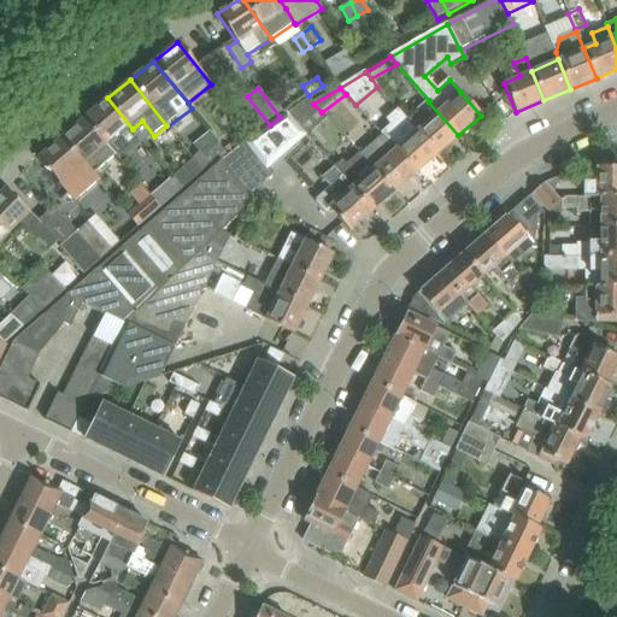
[(258,134),(270,125),(247,97),(236,104),(258,134)]
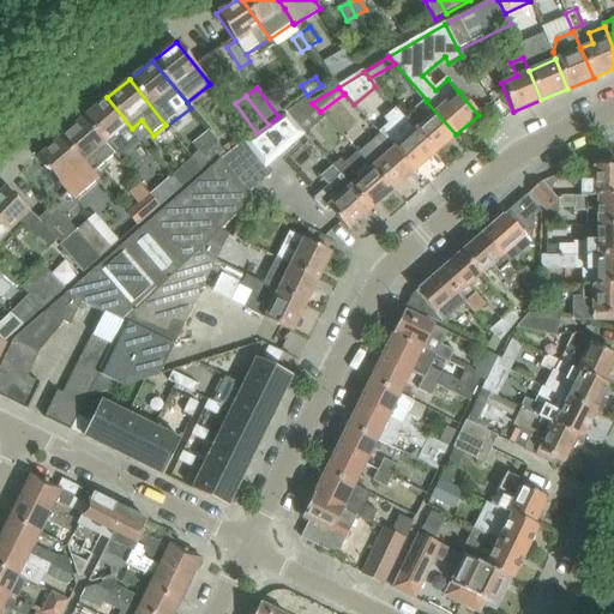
[(119,139),(132,128),(107,97),(106,98),(83,118),(115,155),(125,146),(119,139)]
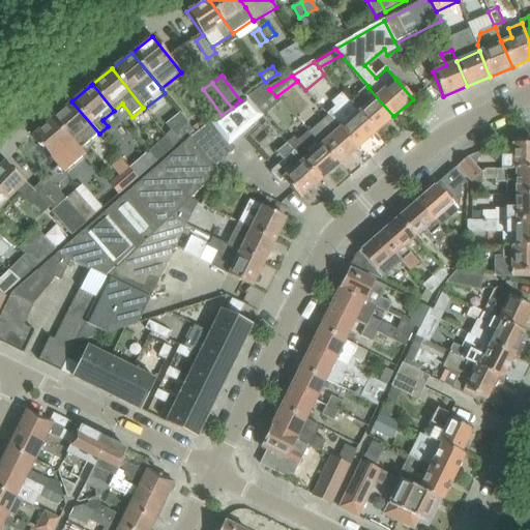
[(376,133),(393,116),(367,87),(349,104),(376,133)]
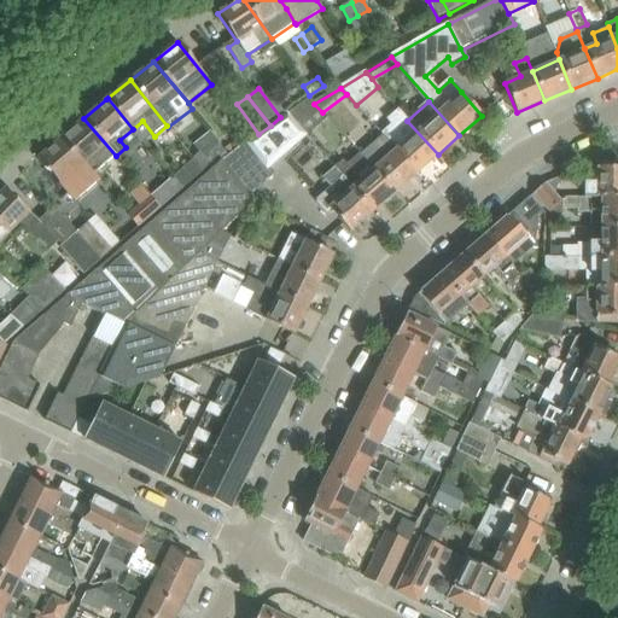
[(383,135),(386,139),(417,174),(438,155),(407,121),(400,111),(388,122),(392,127),(383,135)]
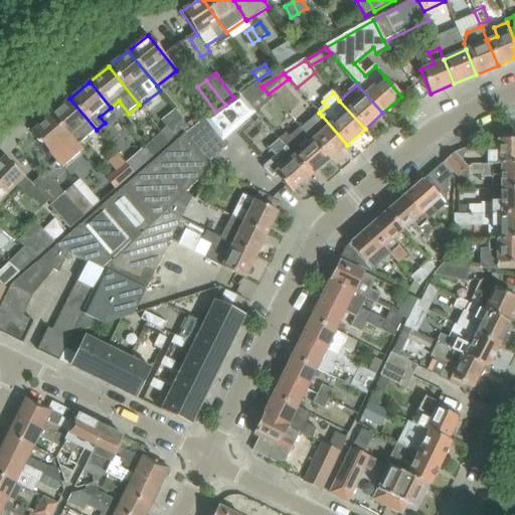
[(224,143),(256,114),(239,95),(233,98),(225,105),(215,112),(205,119),(190,131),(185,135),(207,164),(213,159),(220,167),(228,161),(221,152),(227,147),(224,143)]
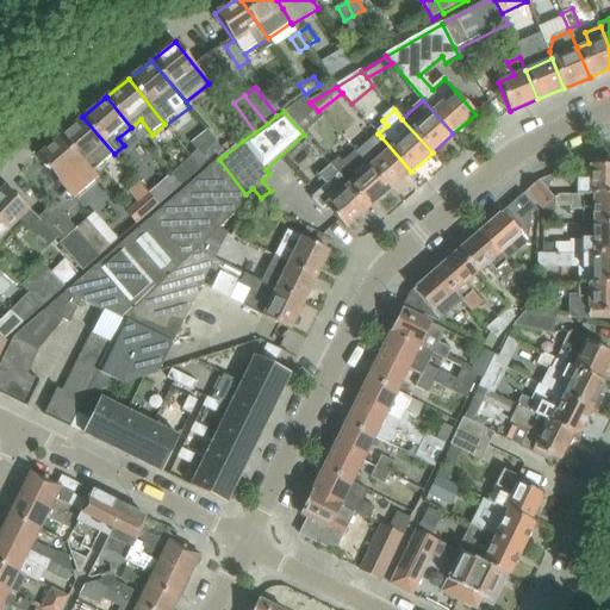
[(82,117),(60,137),(92,174),(114,154),(82,117)]
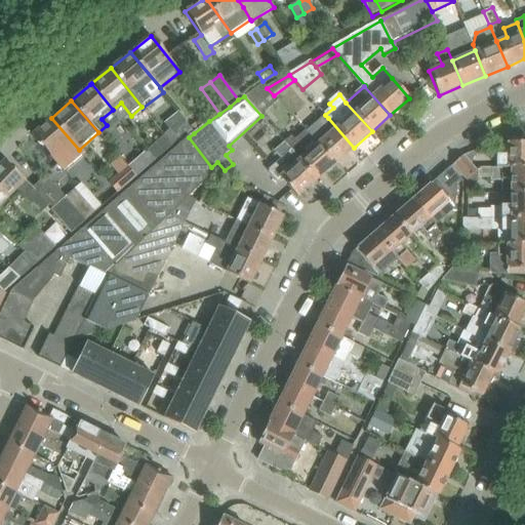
[(335,163),(354,148),(328,118),(325,115),(307,130),(335,163)]
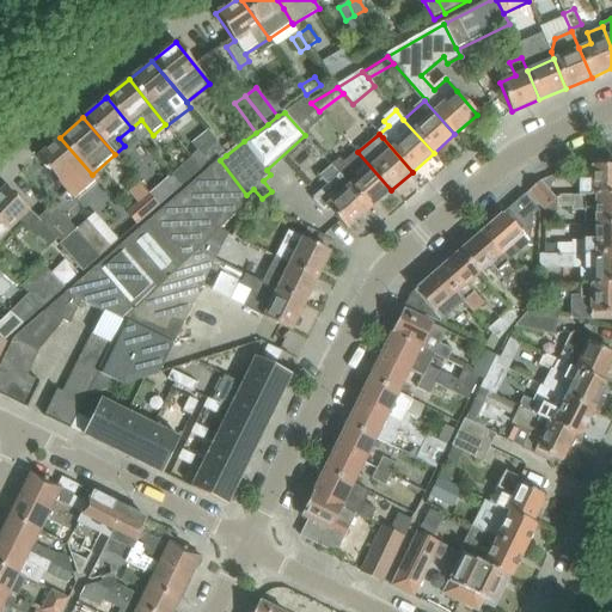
[(60,138),(37,158),(73,200),(97,179),(92,175),(60,138)]
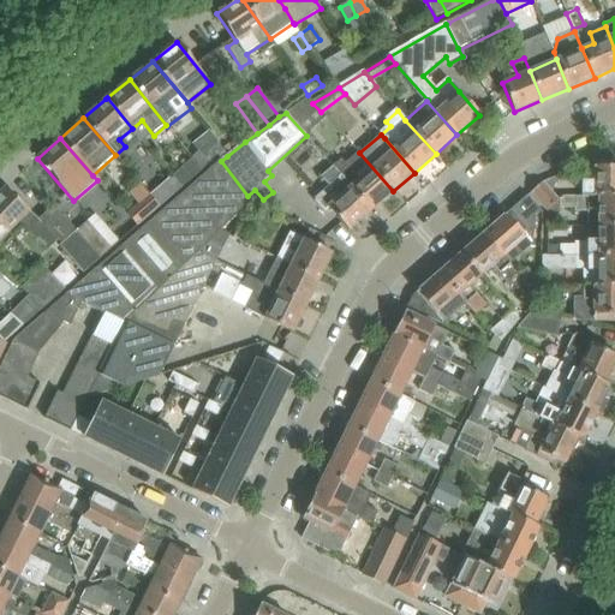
[(203,171),(206,174),(221,161),(227,156),(219,145),(208,155),(204,151),(193,160),(203,171)]
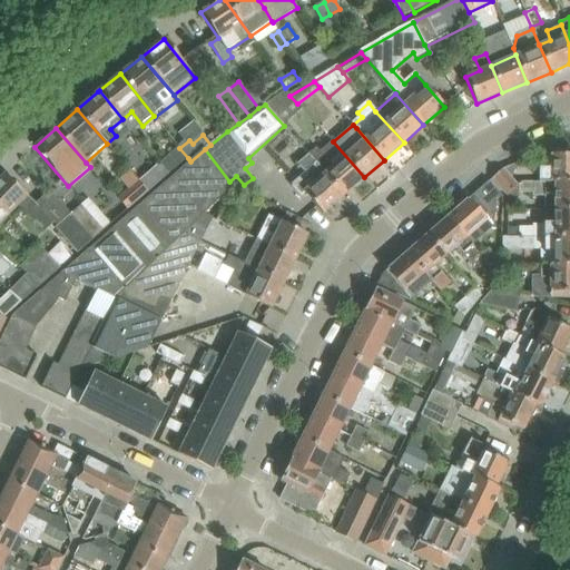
[(318,149),(310,157),(343,196),(364,177),(333,141),(332,141),(321,151),(318,149)]
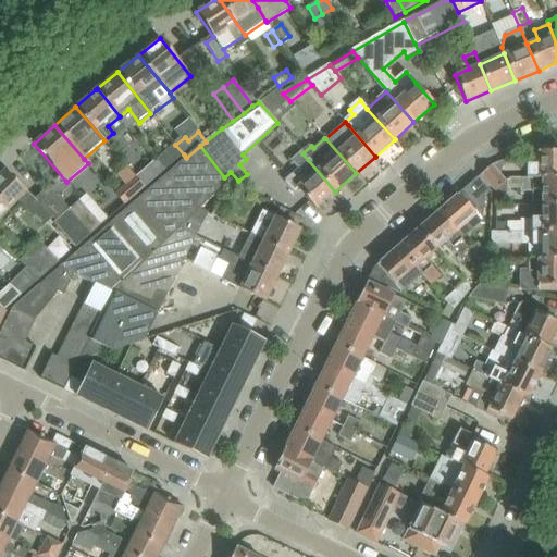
[(164,171),(184,155),(175,145),(157,161),(164,171)]
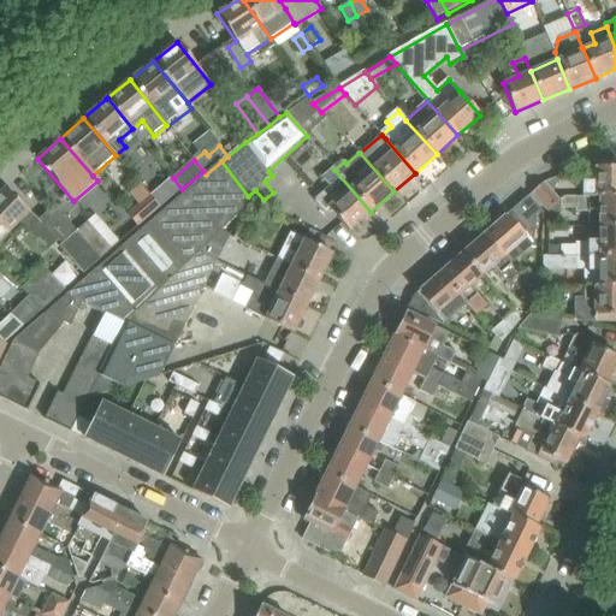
[(188,262),(199,253),(221,231),(241,211),(248,196),(221,161),(206,175),(152,221),(188,262)]
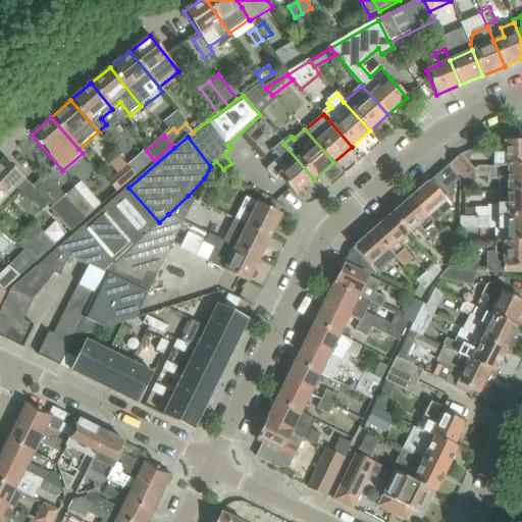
[(494,167),(521,166),(521,141),(521,142),(521,138),(504,138),(504,155),(494,155),(494,167)]
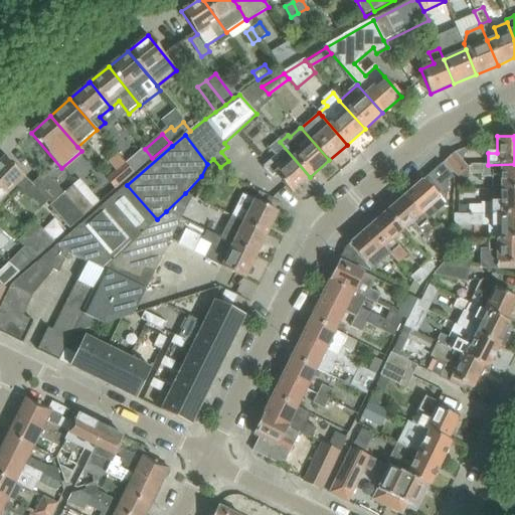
[(292,193),(310,177),(280,142),(269,151),(276,158),(264,169),(272,178),(272,177),(275,174),(285,186),(292,193)]
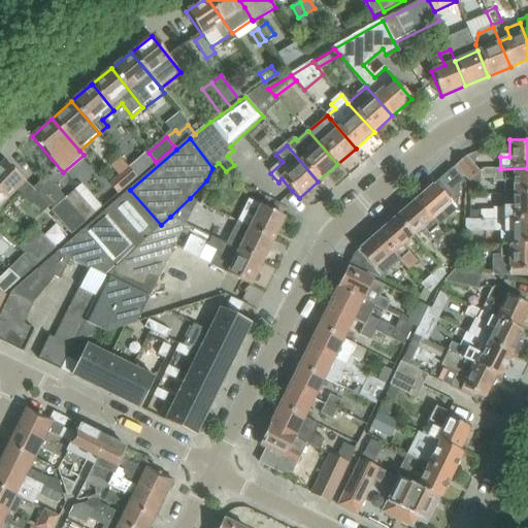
[(137,178),(156,162),(149,153),(129,169),(137,178)]
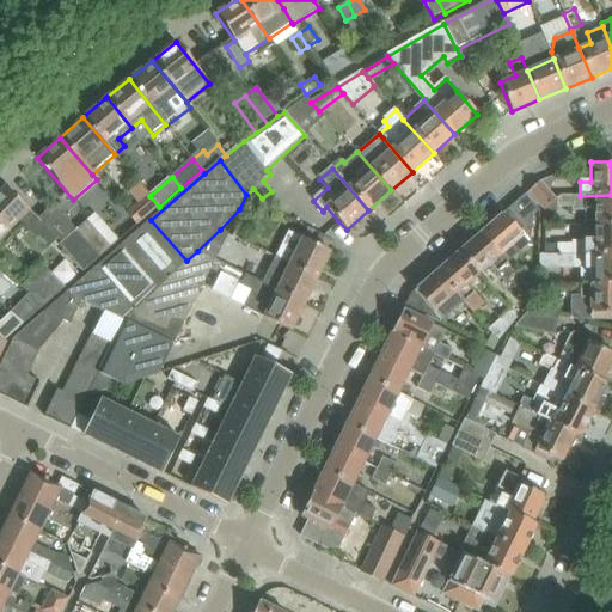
[(555,200),(539,182),(528,191),(544,209),(555,200)]
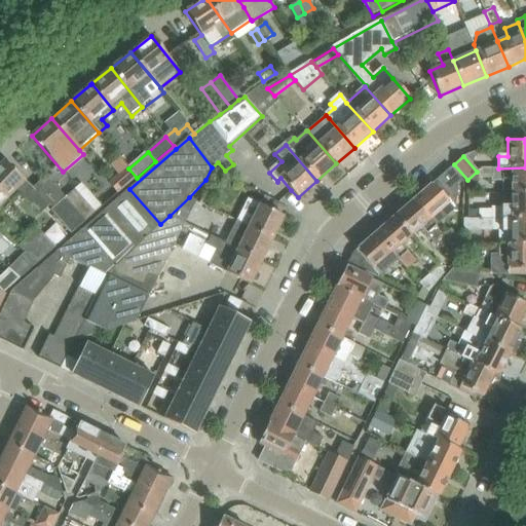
[(49,205),(4,160),(0,164),(0,192),(10,202),(16,195),(38,217),(49,205)]
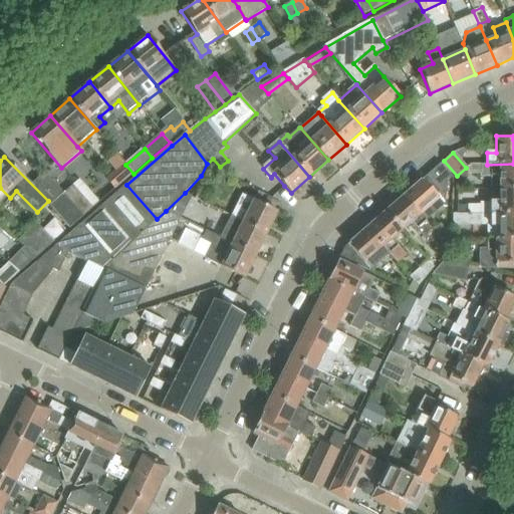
[(441,164),(423,179),(419,183),(414,187),(404,196),(427,222),(446,205),(439,198),(446,192),(446,181),(452,178),(453,177),(441,164)]
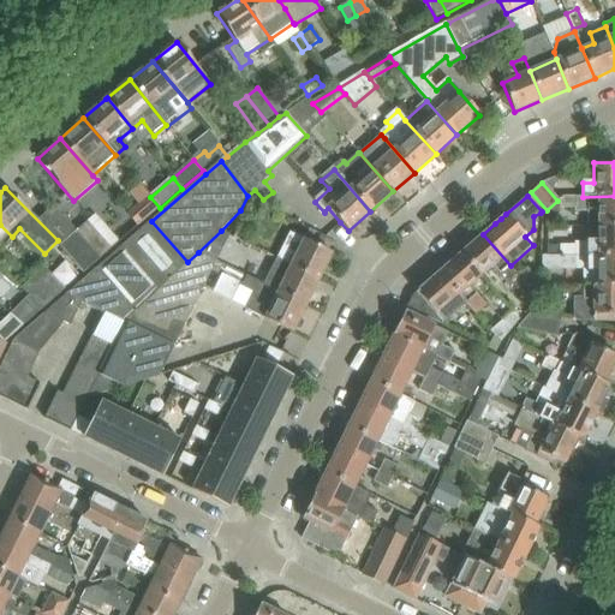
[(589,209),(589,227),(614,226),(614,196),(583,197),(563,197),(560,197),(560,207),(574,207),(574,209),(589,209)]
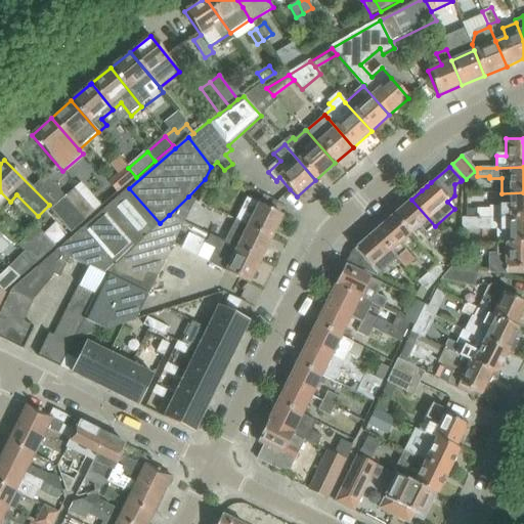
[(136,177),(128,168),(110,184),(118,193),(136,177)]
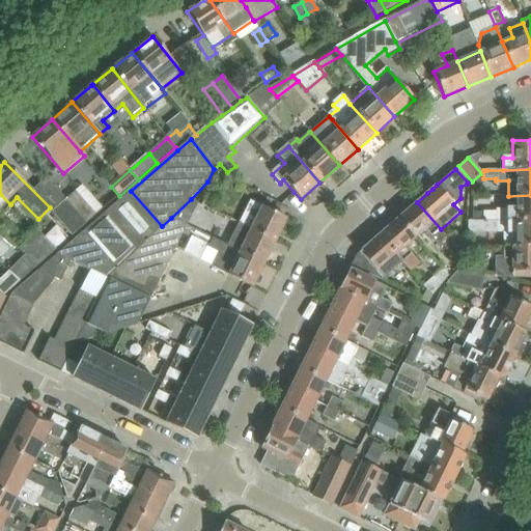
[(58,255),(38,272),(51,282),(54,278),(60,281),(71,261),(88,271),(79,288),(98,298),(107,279),(107,278),(162,226),(131,191),(58,255)]
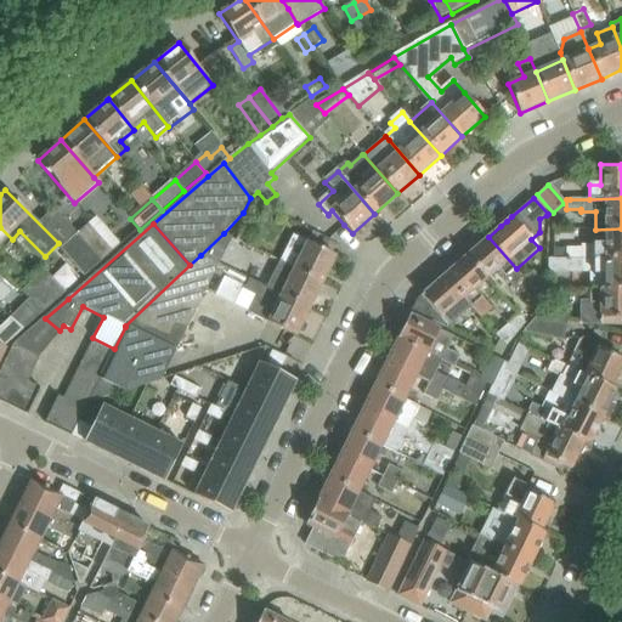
[(75,235),(101,264),(113,253),(88,225),(75,235)]
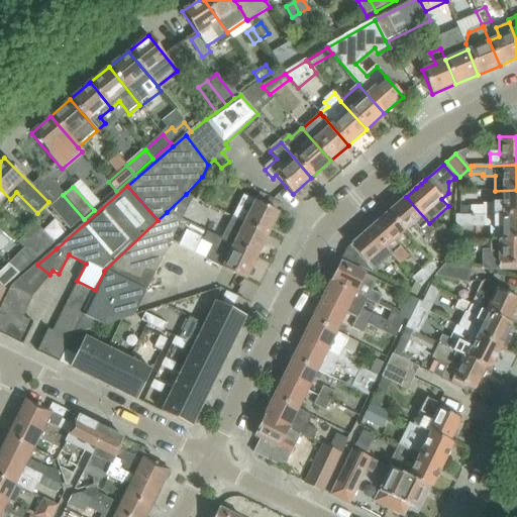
[(10,199),(0,189),(0,208),(0,209),(10,199)]
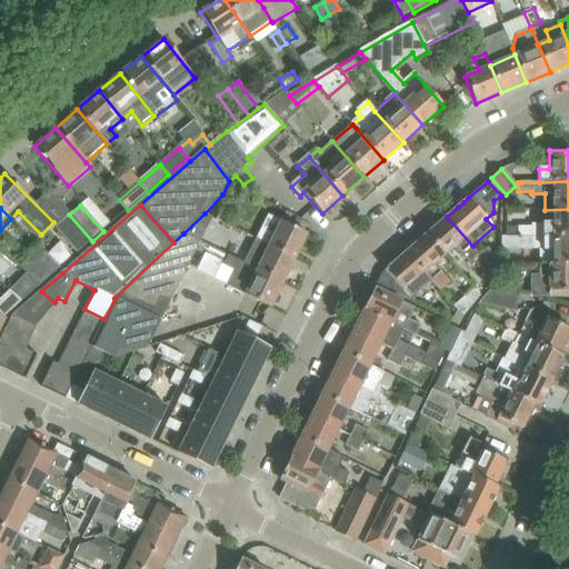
[(518,237),(568,237),(568,209),(545,210),(545,222),(531,222),(531,226),(506,226),(506,237),(518,237)]
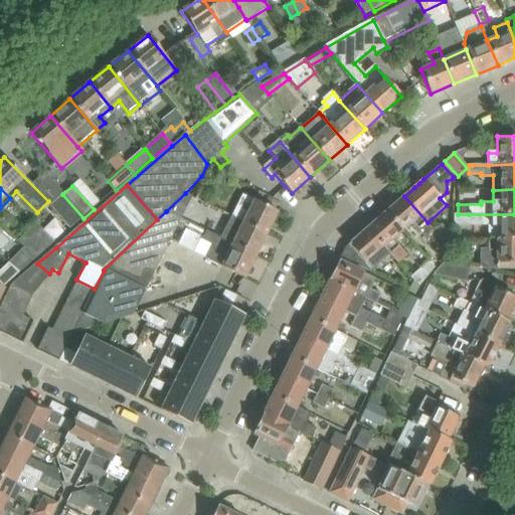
[(200,192),(195,200),(208,206),(212,198),(200,192)]
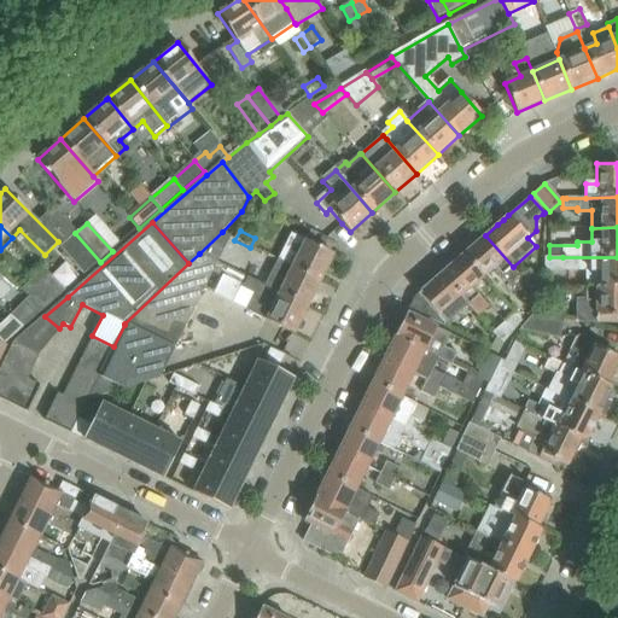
[(292,234),(279,261),(320,281),(333,255),(322,249),(327,239),(312,231),(307,242),(292,234)]
